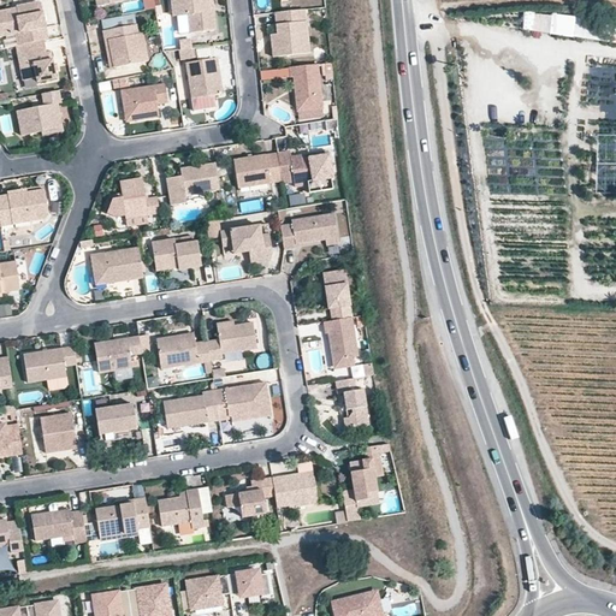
[(211,0),(178,0),(183,31),(214,27),(211,0)]
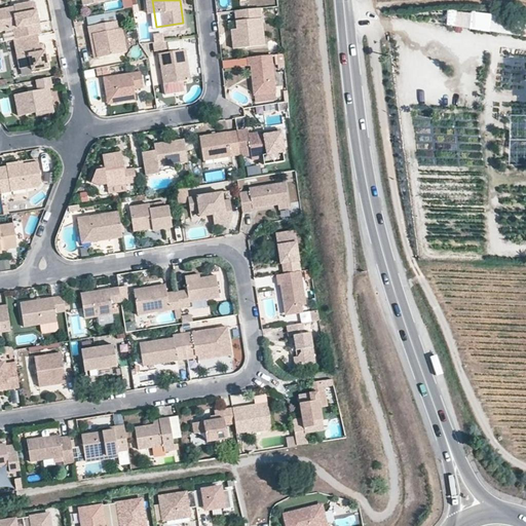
[(31,2),(0,7),(0,29),(12,28),(14,38),(38,33),(31,2)]
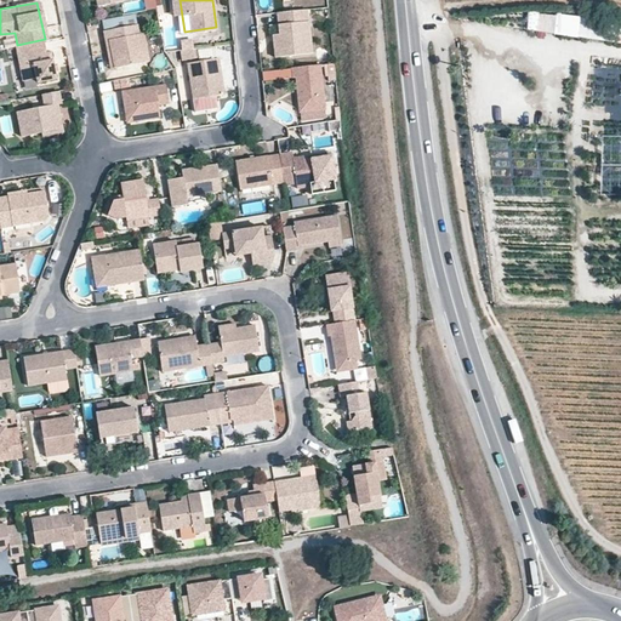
[(301,12),(271,13),(272,53),(302,52),(301,12)]
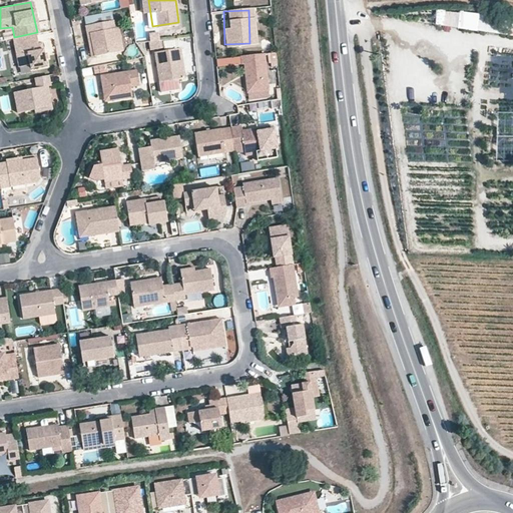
[(446,26),(446,12),(437,11),(437,25),(446,26)]
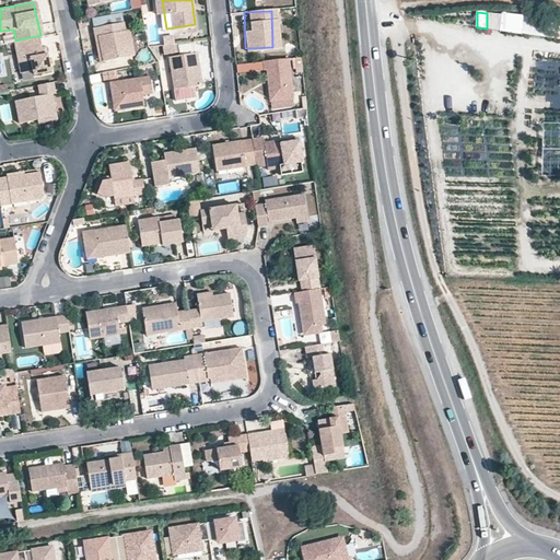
[(129,20),(97,28),(107,61),(138,54),(129,20)]
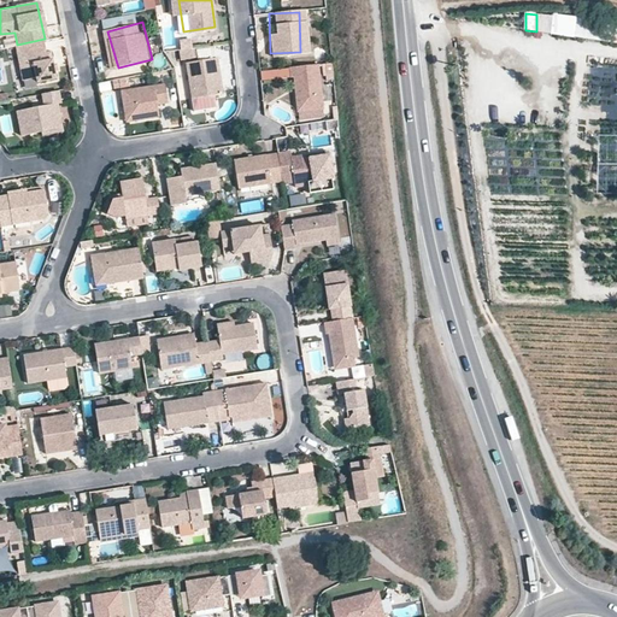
[(47,54),(45,39),(17,45),(19,87),(56,80),(56,52),(47,54)]
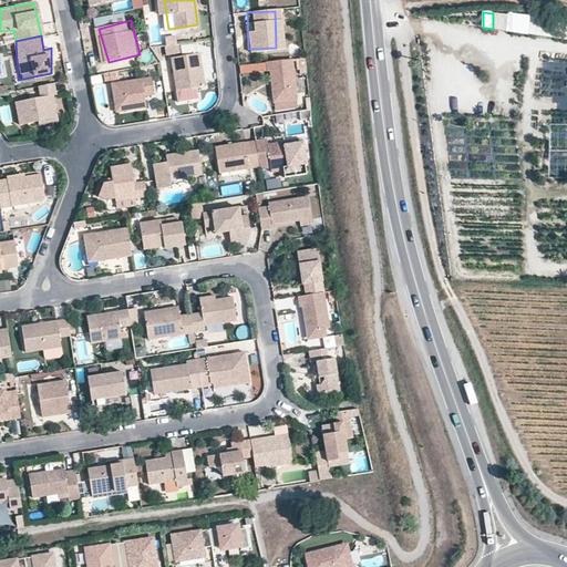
[(197,52),(174,54),(176,89),(200,86),(197,52)]
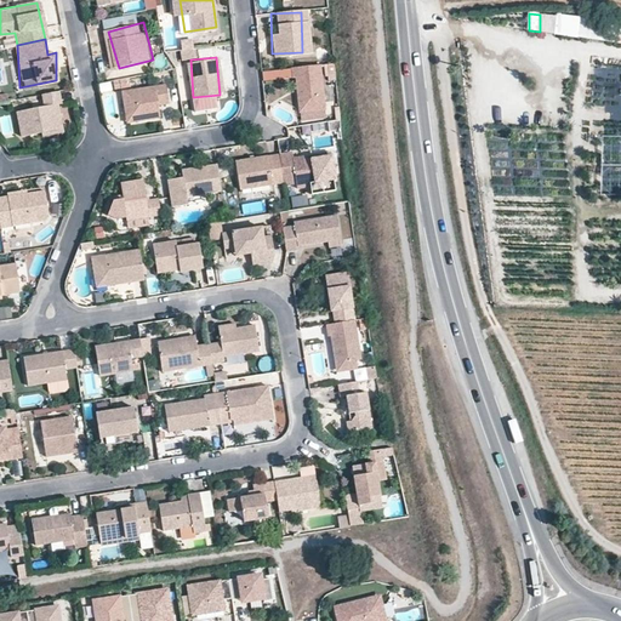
[(320,64),(291,69),(298,110),(329,106),(320,64)]
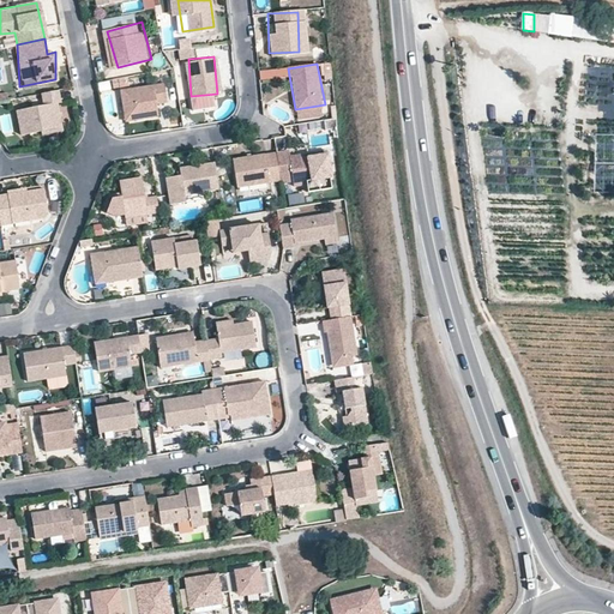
[(596,166),(613,166),(613,68),(600,70),(600,76),(585,76),(587,103),(613,103),(613,107),(601,108),(601,133),(595,133),(596,166)]
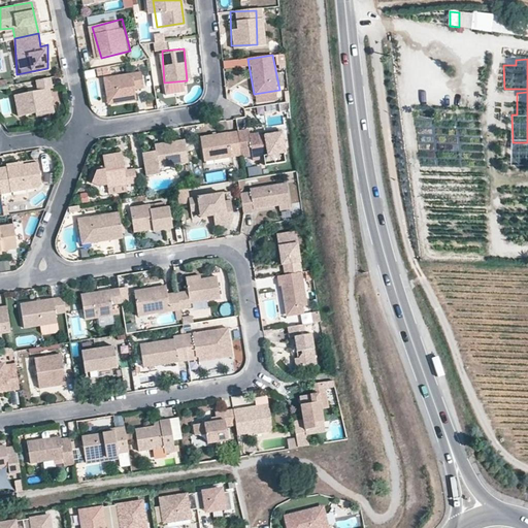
[(142,71),(101,77),(105,99),(116,98),(117,102),(137,99),(136,93),(132,91),(133,89),(145,87),(142,71)]
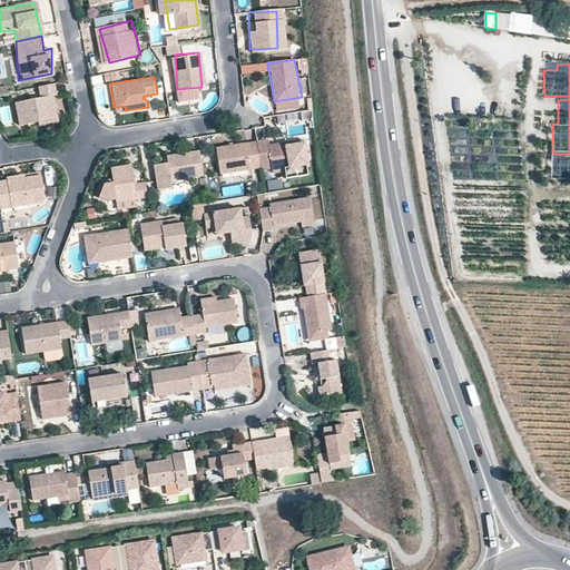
[(57,89),(21,91),(22,118),(58,116),(57,89)]
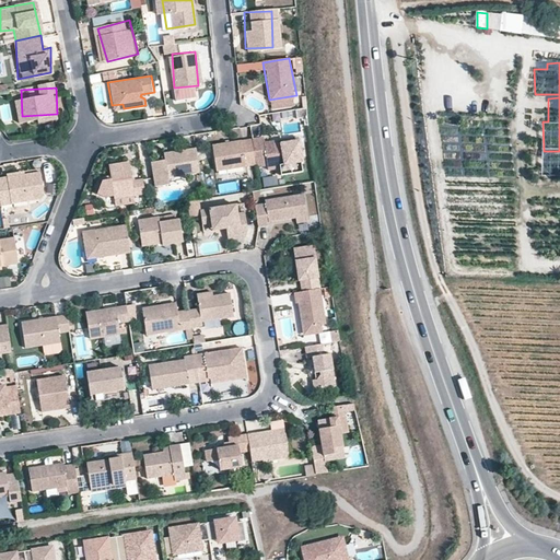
[(263,136),(251,138),(255,164),(255,168),(263,166),(260,155),(265,154),(268,173),(280,172),(278,166),(303,162),(300,139),(263,143),(263,136)]
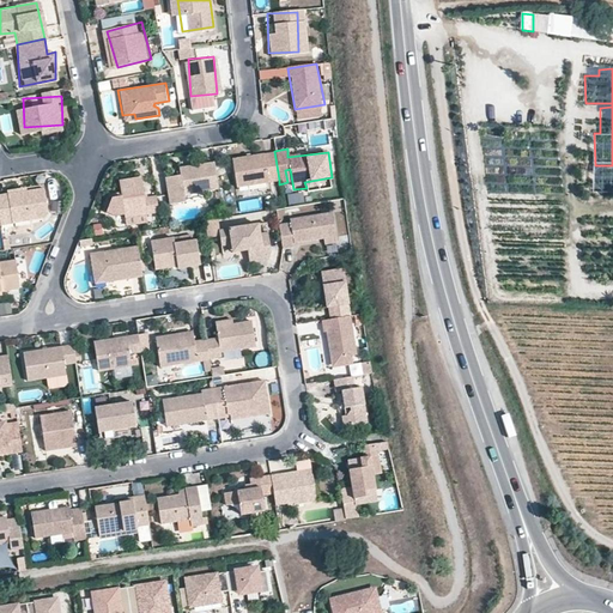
[(274,151),(234,159),(238,186),(279,180),(274,151)]
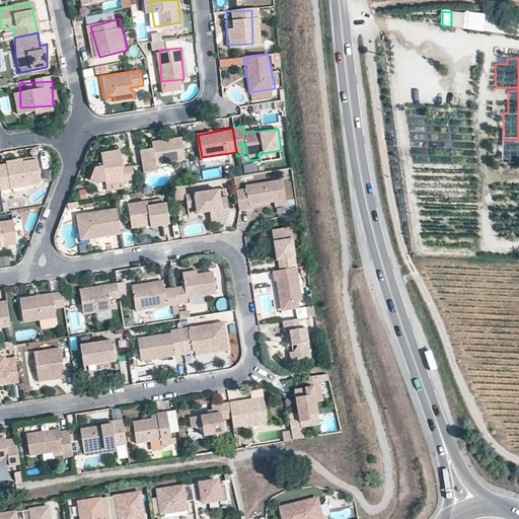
[(154,149),(140,150),(143,172),(158,170),(158,164),(184,159),(180,138),(153,142),(154,149)]
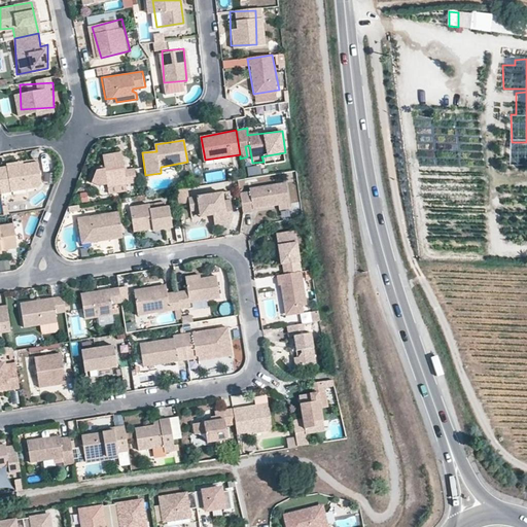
[(124,150),(101,155),(106,184),(136,181),(132,169),(126,170),(124,150)]
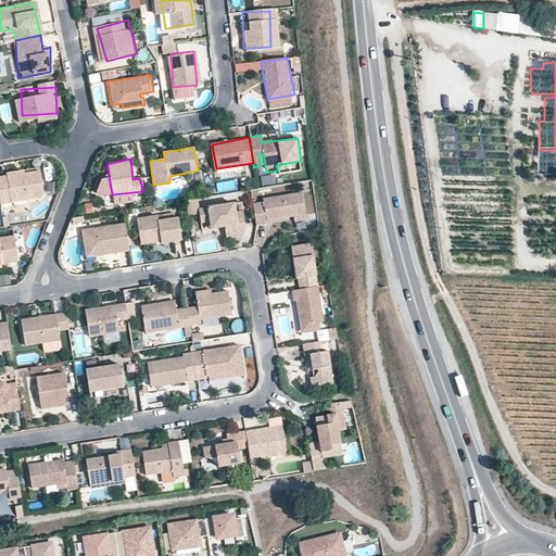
[(35,172),(1,178),(5,203),(39,197),(35,172)]
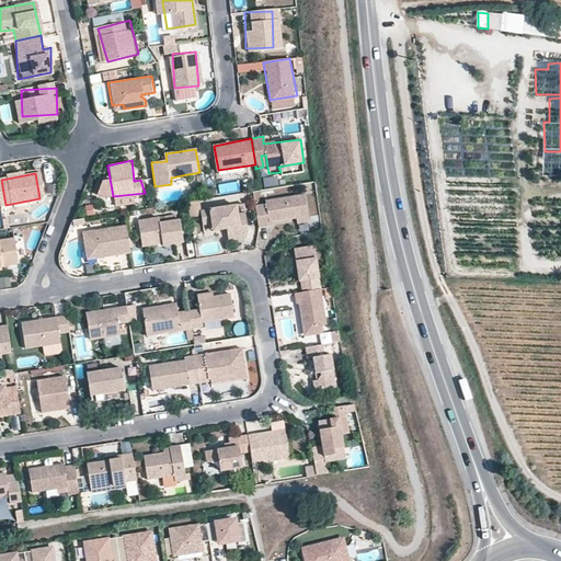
[(276,176),(262,180),(264,189),(278,185),(276,176)]
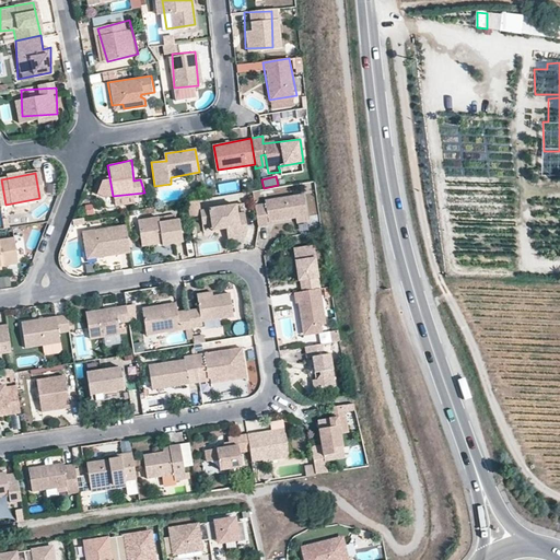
[(310,217),(305,194),(267,199),(266,203),(255,206),(259,228),(270,226),(269,222),(310,217)]
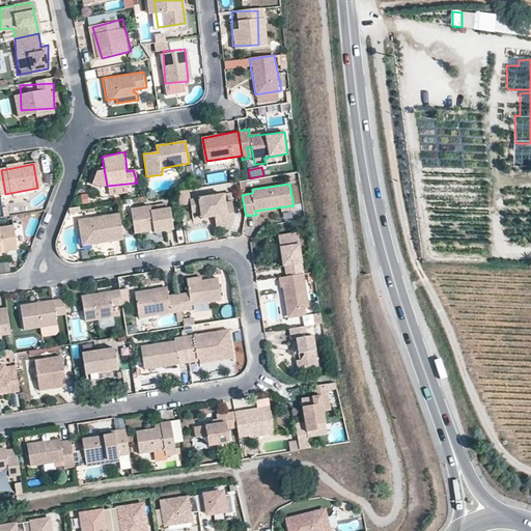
[(224,195),(191,200),(193,211),(202,208),(203,214),(217,212),(219,228),(234,225),(235,218),(233,201),(225,202),(224,195)]
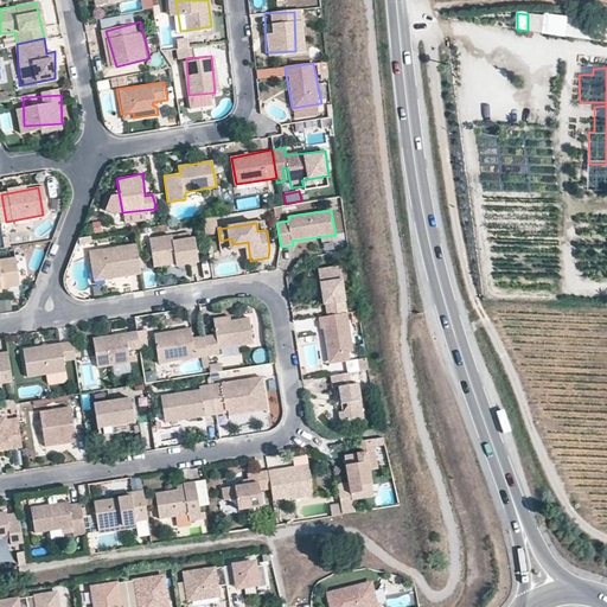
[(173,236),(148,240),(152,261),(174,259),(177,267),(199,263),(195,237),(173,241),(173,236)]
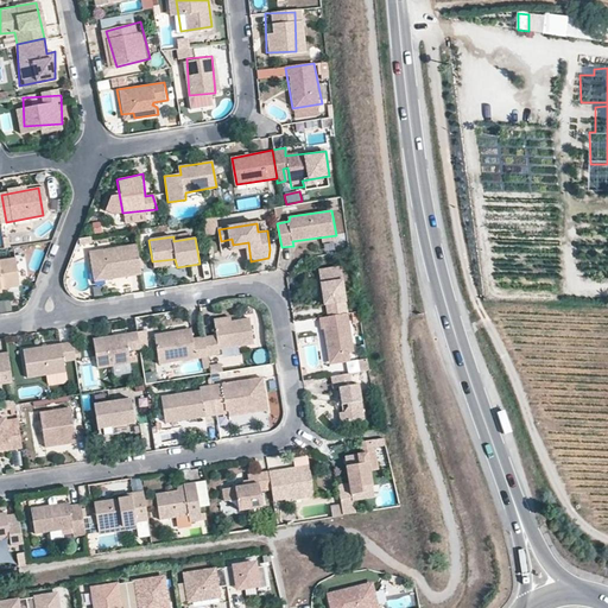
[(135,249),(90,254),(93,278),(138,272),(135,249)]
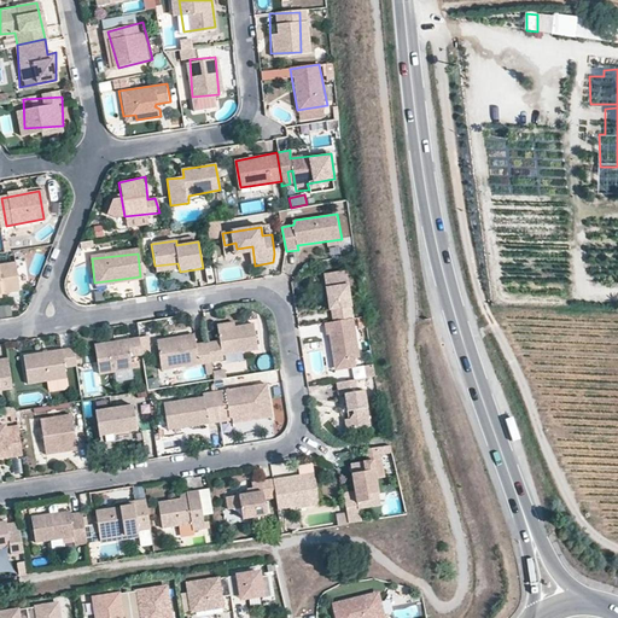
[(16,262),(0,264),(0,293),(21,291),(16,262)]
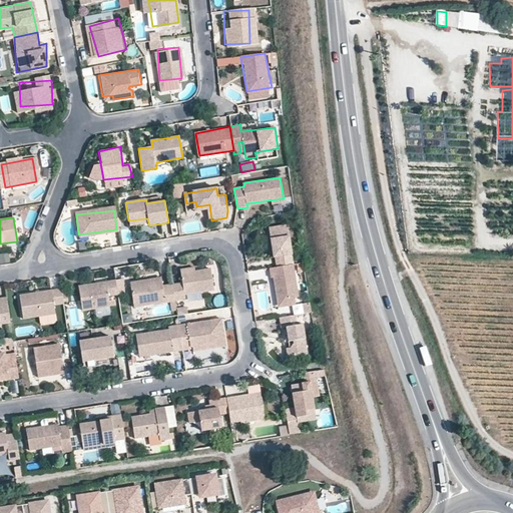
[(280,267),(296,264),(291,236),(271,239),(274,257),(278,257),(280,267)]
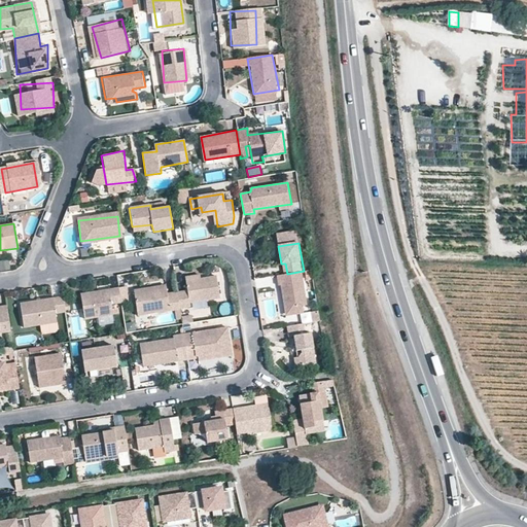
[(287,274),(277,276),(279,286),(282,286),(285,309),(291,314),(297,314),(304,312),(303,306),(307,305),(304,271),(287,274)]
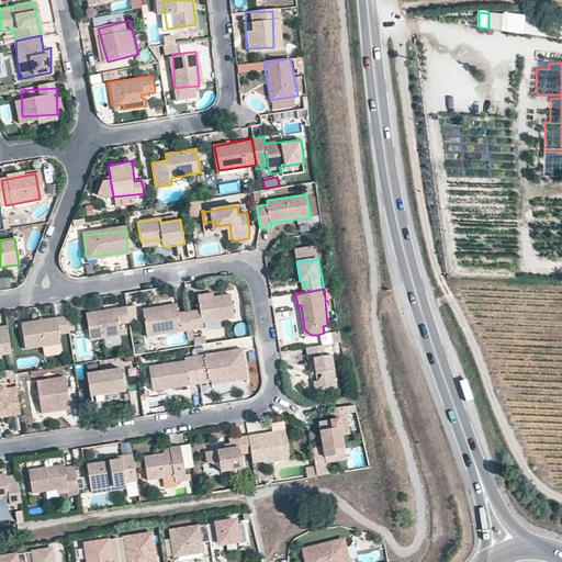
[(186,312),(188,328),(204,327),(202,322),(235,317),(233,296),(199,301),(200,310),(186,312)]
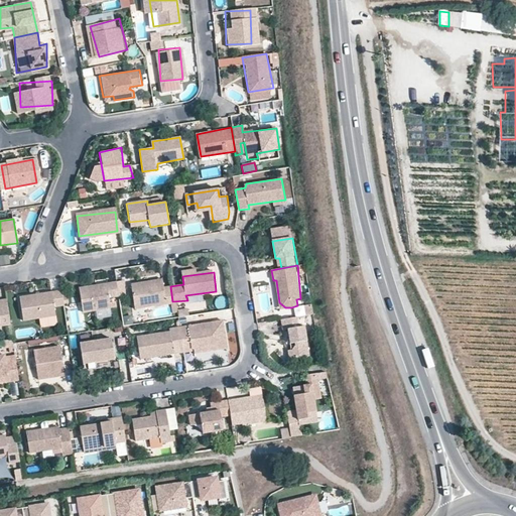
[(141,281),(131,283),(134,306),(172,301),(170,286),(164,287),(163,283),(141,287),(141,281)]
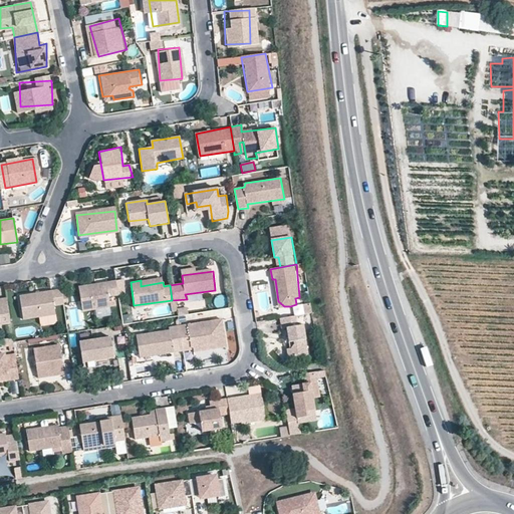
[(116,281),(79,286),(83,311),(120,303),(116,281)]
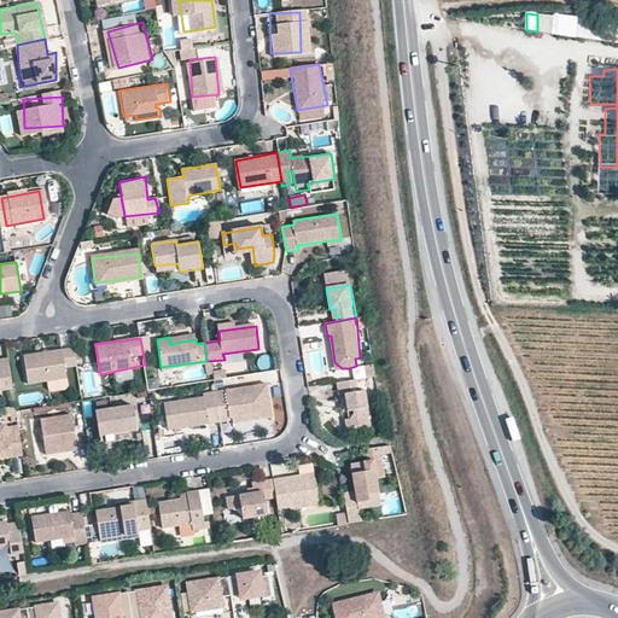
[(74,348),(23,356),(29,384),(80,375),(74,348)]
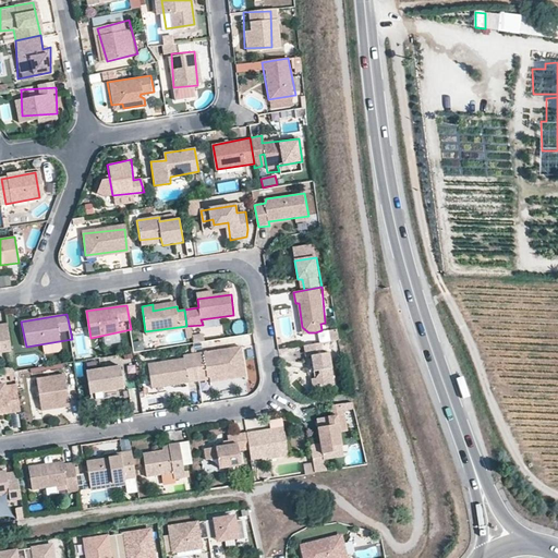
[(0,355),(1,355),(0,344),(0,340),(9,339),(7,324),(0,325),(0,355)]
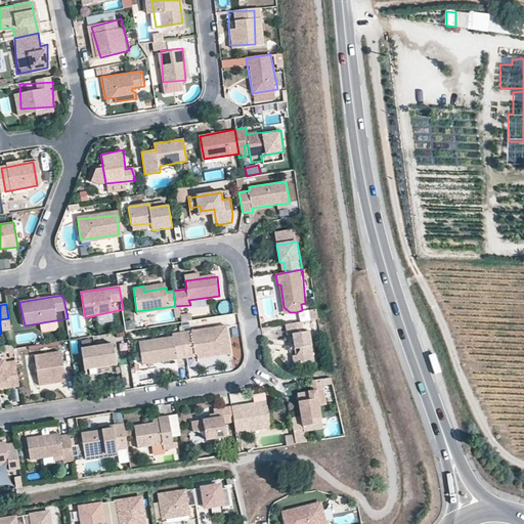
[(189,314),(180,315),(182,325),(191,324),(189,314)]
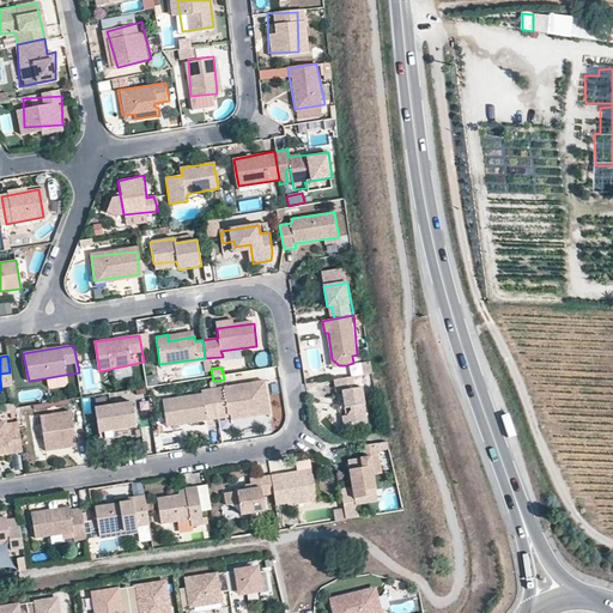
[(337,380),(343,426),(369,423),(363,376),(337,380)]
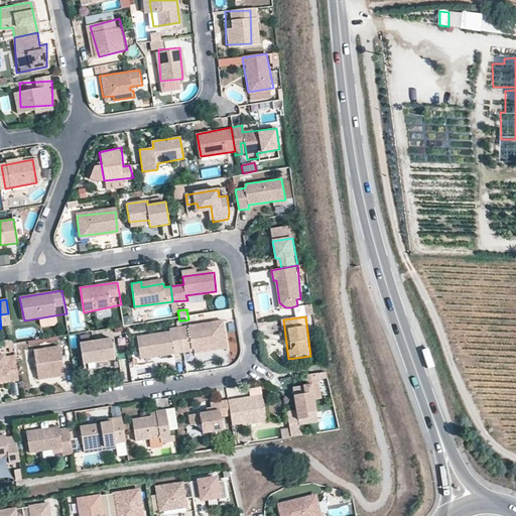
[(223,319),(181,328),(184,354),(228,346),(223,319)]
